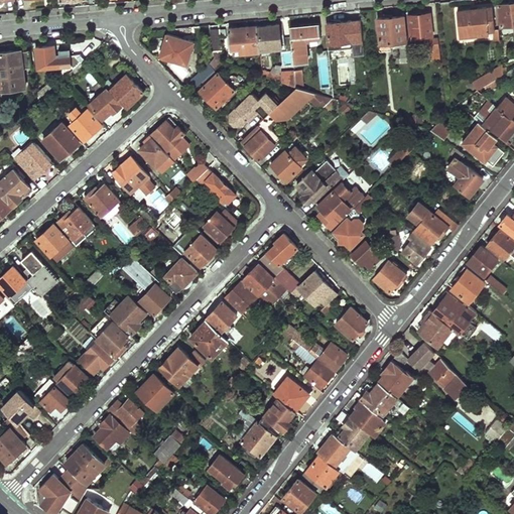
[(500,28),(513,26),(513,5),(513,6),(498,8),(500,28)]
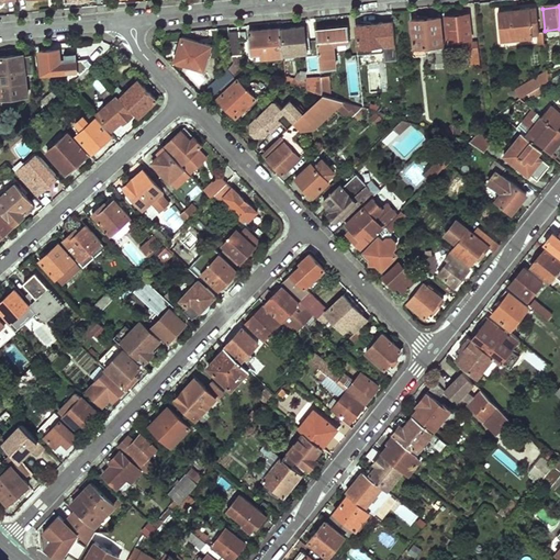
[(538,33),(535,9),(522,10),(501,12),(496,18),(499,36),(504,41),(529,37),(529,35),(536,34),(536,36),(537,45),(544,44),(542,33),(538,33)]
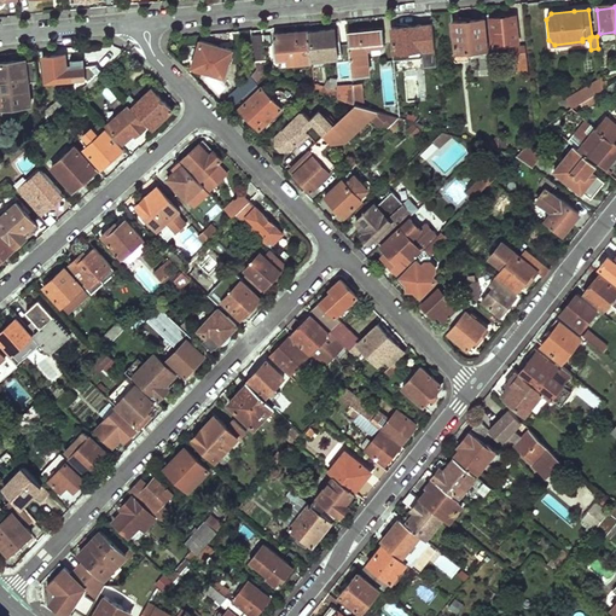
[(501,17),(488,18),(490,45),(488,45),(489,57),(501,56),(504,52),(503,45),(517,44),(515,16),(501,17)]
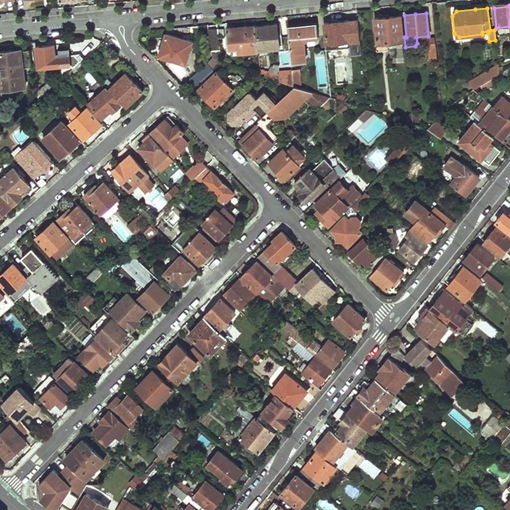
[(385,42),(402,40),(400,16),(378,19),(373,19),(376,44),(385,42)]
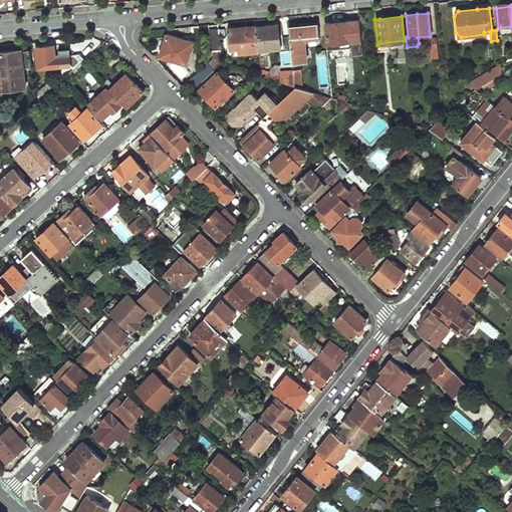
[(359,54),(356,21),(339,22),(324,24),(326,44),(345,42),(349,42),(350,55),(359,54)]
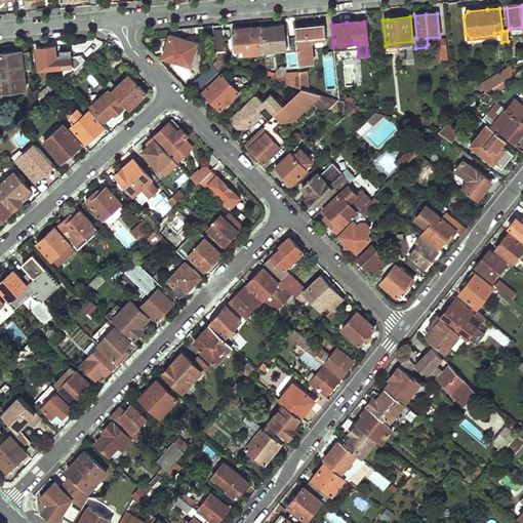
[(293,28),(296,66),(311,65),(309,38),(324,37),(323,25),(312,26),(293,28)]
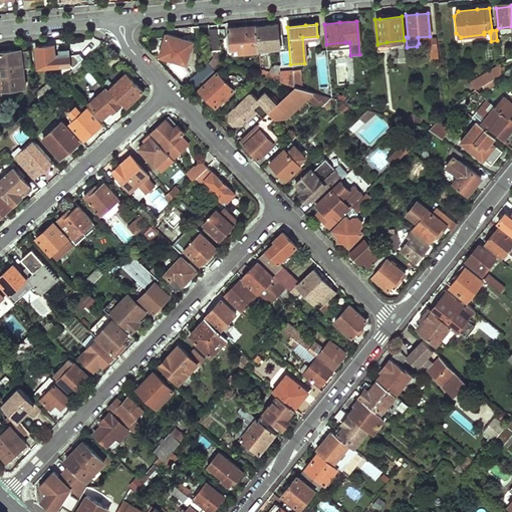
[(255,26),(255,25),(237,27),(226,28),(228,53),(257,51),(257,50),(255,26)]
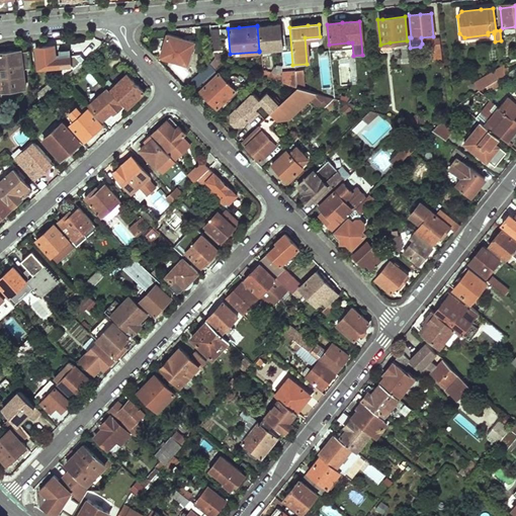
[(257,26),(259,51),(283,48),(282,31),(279,32),(278,25),(273,25),(257,26)]
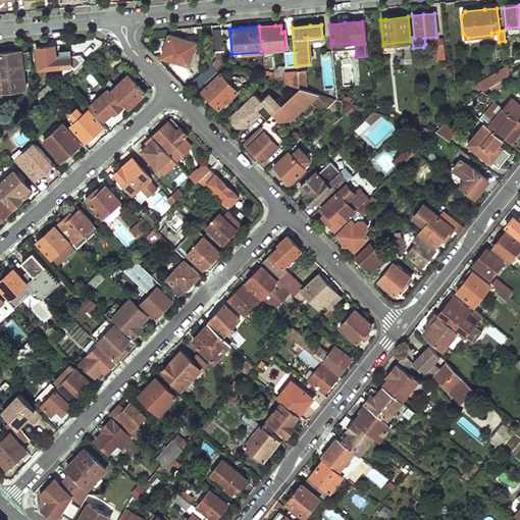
[(222,63),(220,30),(210,31),(212,53),(214,53),(214,60),(192,83),(197,89),(222,63)]
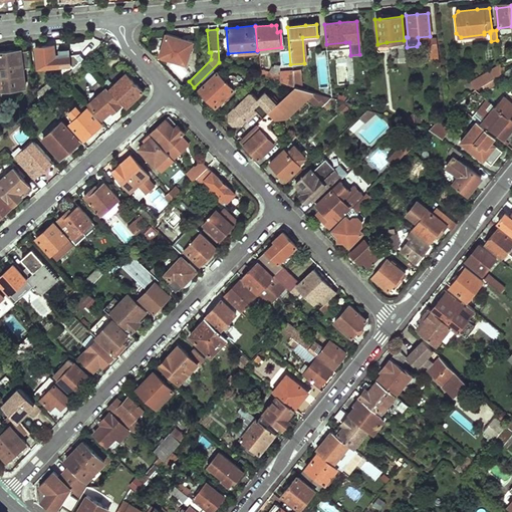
[(181,40),(165,35),(159,57),(168,60),(184,65),(191,43),(181,40)]
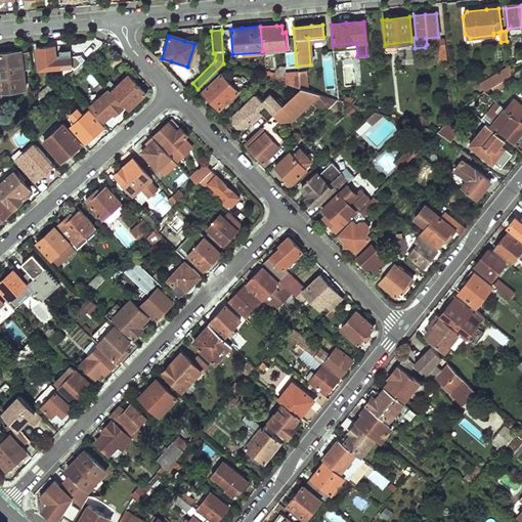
[(437,49),(445,48),(444,39),(436,40),(437,49)]
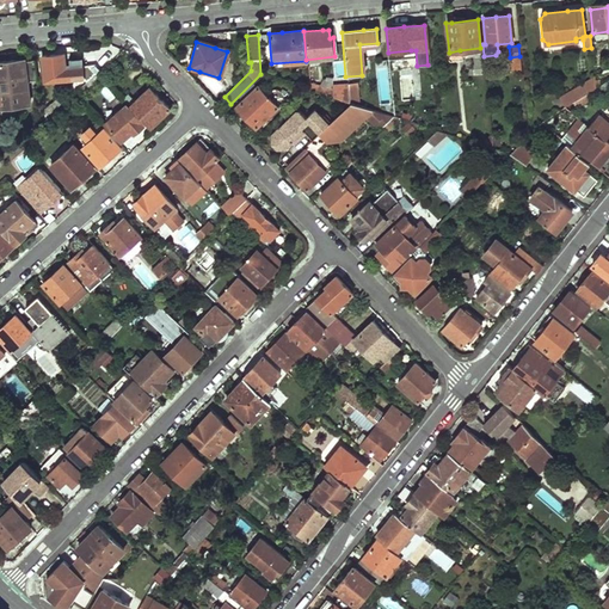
[(460,50),(449,53),(450,62),(462,60),(460,50)]
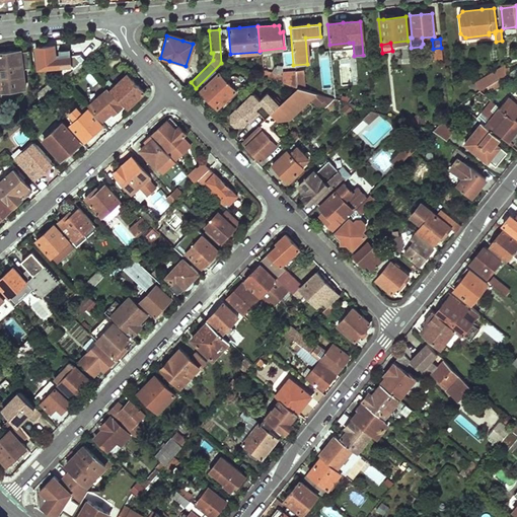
[(37,70),(70,67),(68,56),(55,58),(55,56),(54,46),(34,48),(37,70)]
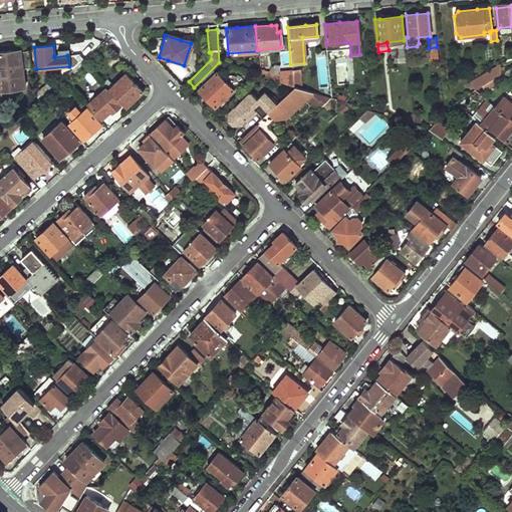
[(437,47),(429,48),(428,48),(429,60),(438,59),(437,47)]
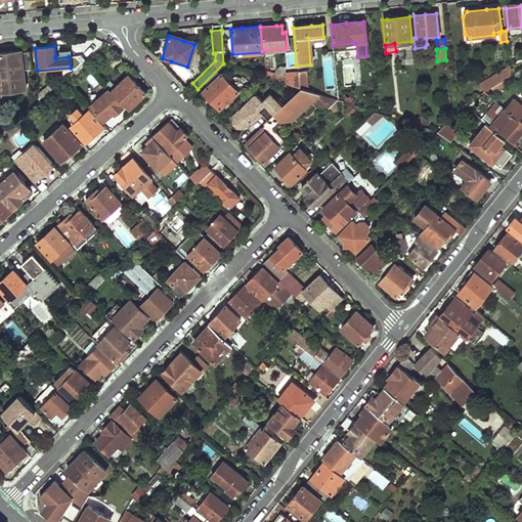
[(0,91),(24,90),(22,71),(31,70),(29,52),(19,53),(19,51),(2,53),(0,53),(0,91)]
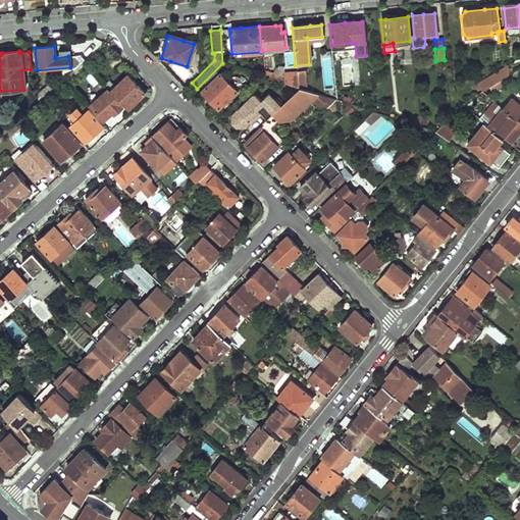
[(62,81),(65,84),(74,75),(75,76),(86,68),(82,64),(62,81)]
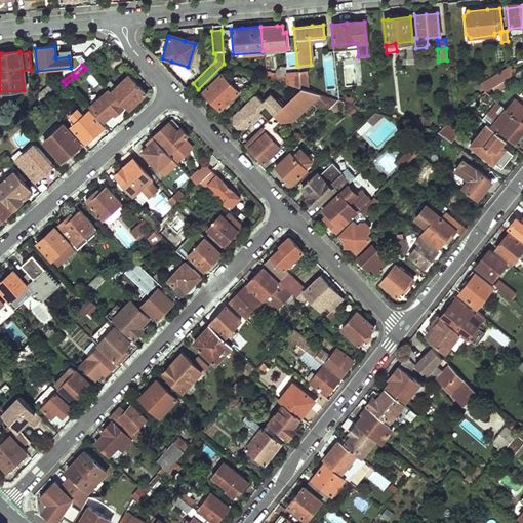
[(487,81),(491,89),(512,76),(511,67),(487,81)]
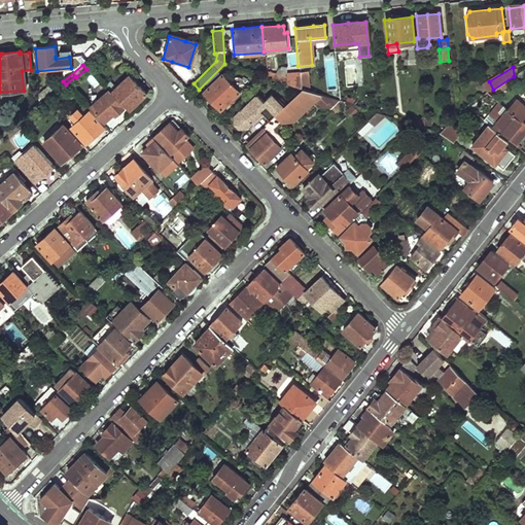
[(524,74),(522,71),(515,75),(520,80),(524,77),(524,74)]
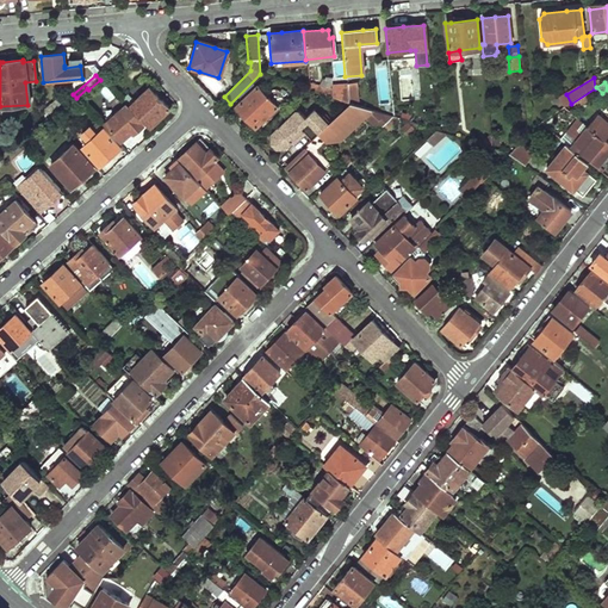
[(308,90),(323,94),(324,88),(306,84),(308,90)]
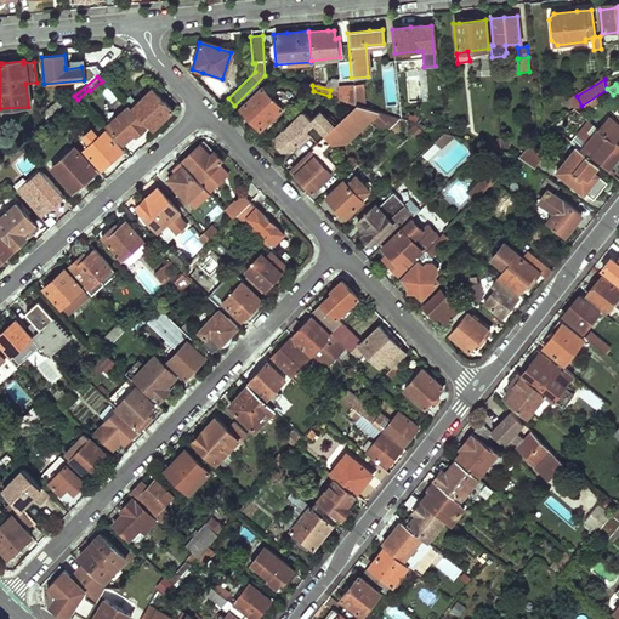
[(356,104),(364,108),(362,85),(352,86),(353,104),(356,104)]
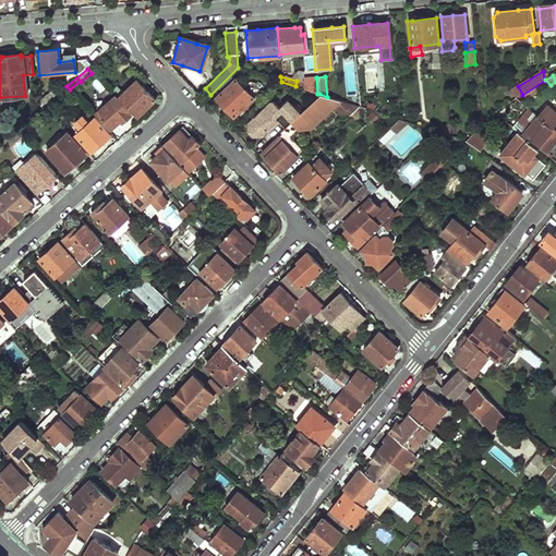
[(317,94),(316,77),(302,79),(303,83),(303,89),(317,94)]
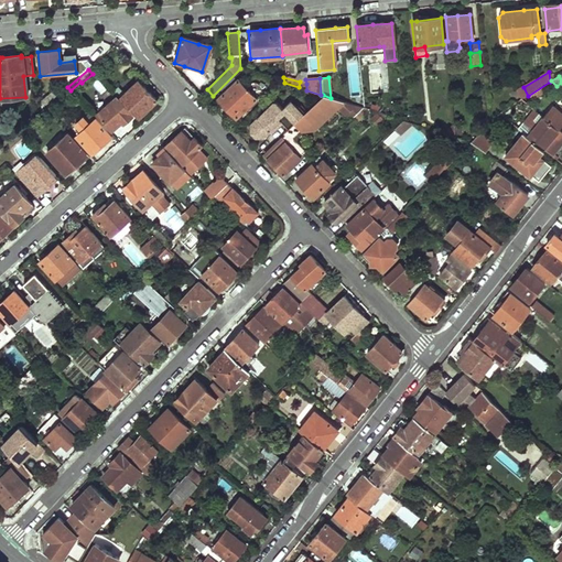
[(142,87),(138,82),(120,96),(139,116),(155,100),(142,87)]
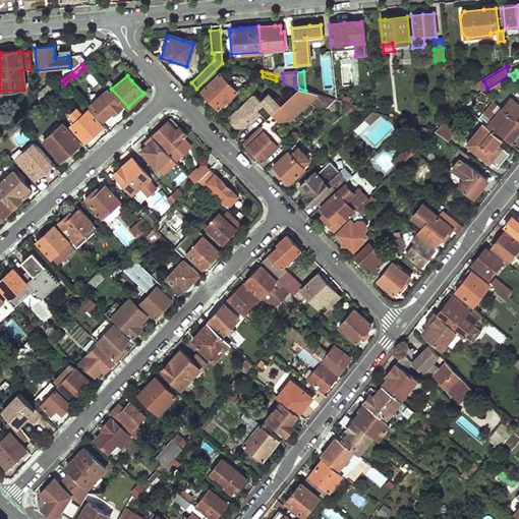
[(234,93),(217,75),(199,92),(208,100),(217,110),(234,93)]
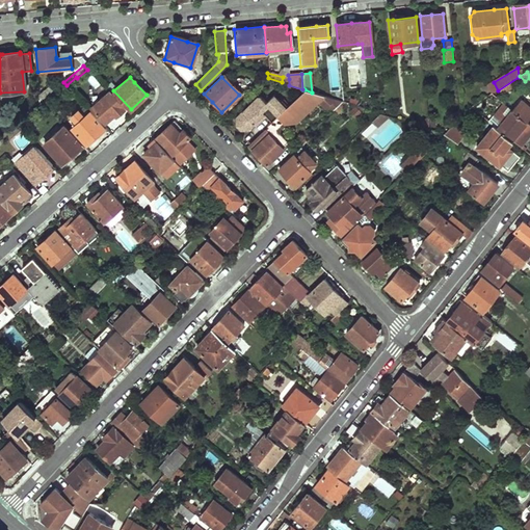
[(38,104),(52,91),(48,87),(36,96),(38,104)]
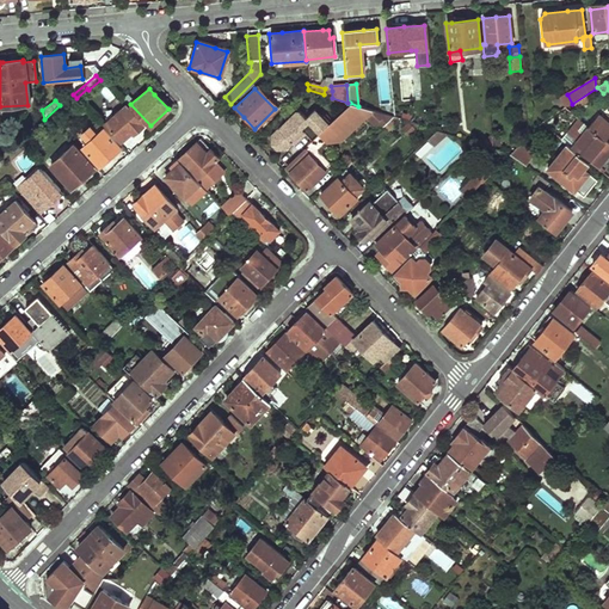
[(311,141),(306,146),(307,147),(284,170),(296,182),(305,190),(324,172),(321,170),(328,164),(315,151),(325,142),(338,142),(363,117),(373,127),(379,120),(385,125),(392,117),(358,106),(350,103),(327,125),(311,141)]
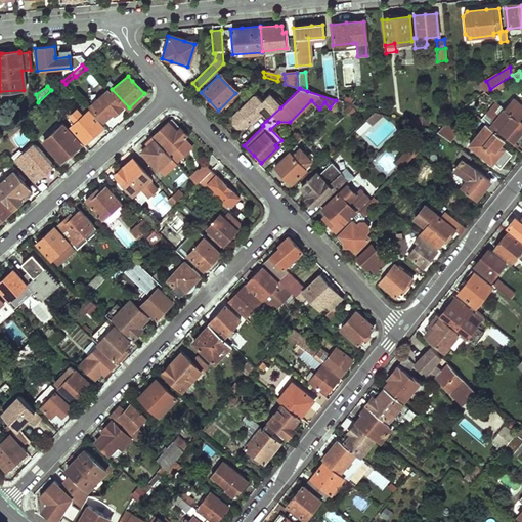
[(107,91),(90,106),(104,121),(113,113),(115,115),(122,109),(107,91)]
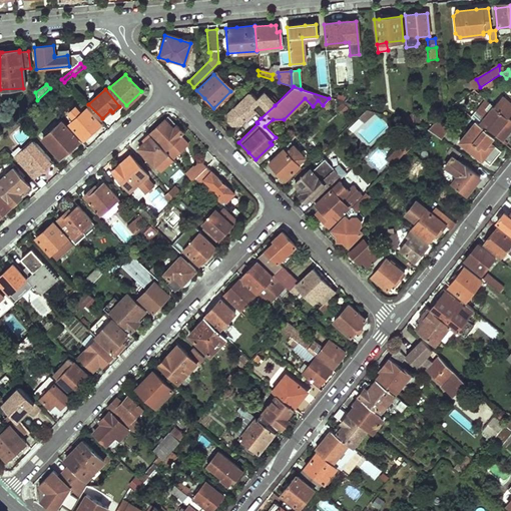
[(269,98),(263,92),(256,99),(262,105),(269,98)]
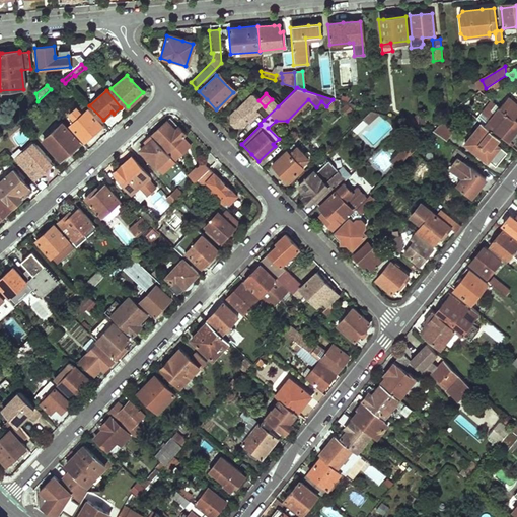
[(248,120),(249,122),(257,114),(264,120),(278,106),(272,99),(265,106),(259,100),(253,95),(250,95),(229,117),(229,124),(231,126),(233,128),(240,128),(248,120)]
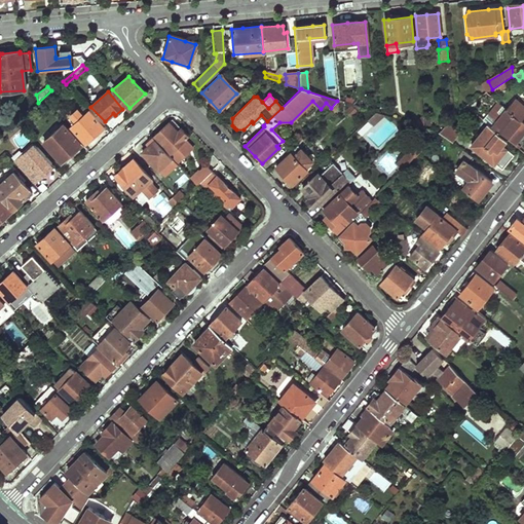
[(523,129),(523,124),(497,103),(483,121),(488,125),(491,127),(507,141),(514,147),(522,137),(520,135),(523,129)]
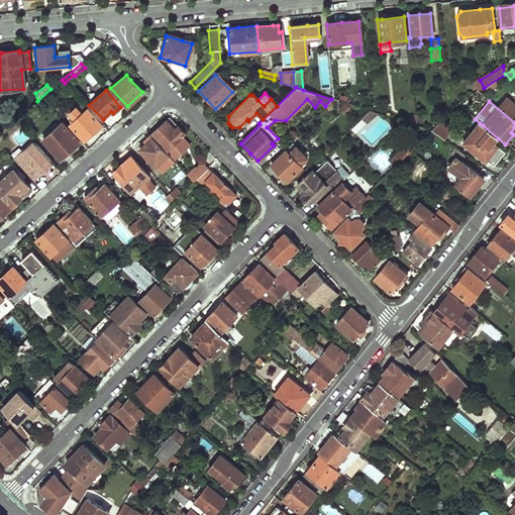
[(345,103),(339,108),(345,114),(350,109),(345,103)]
